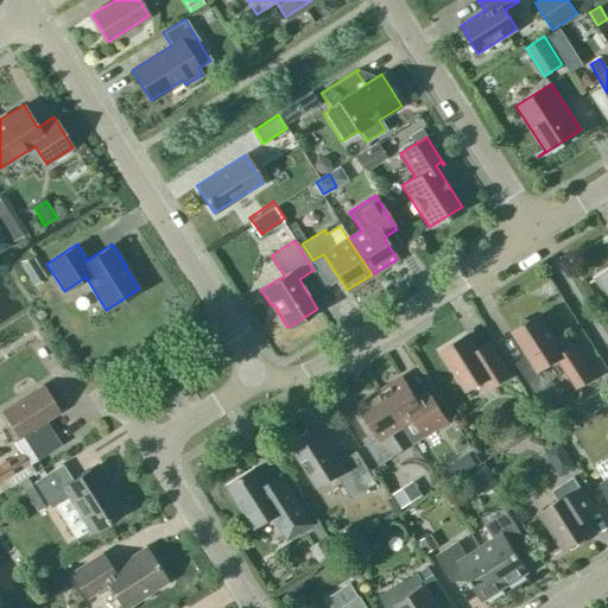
[(20,265),(33,285),(45,277),(32,257),(20,265)]
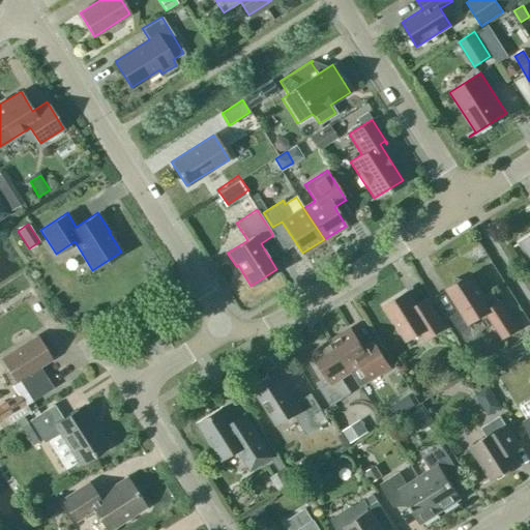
[(529,235),(520,242),(529,259),(529,235)]
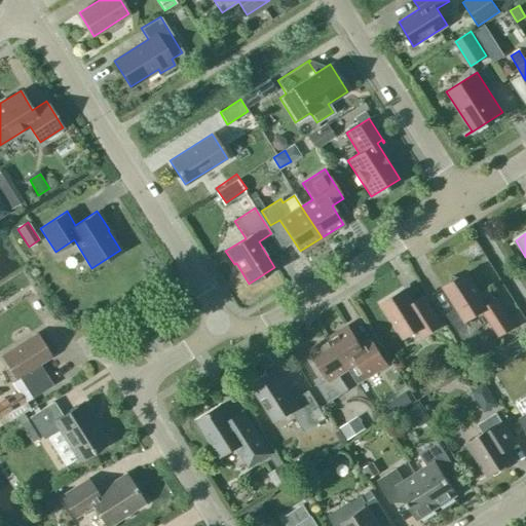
[(456,307),(446,314),(459,335),(470,328),(465,321),(483,309),(499,335),(513,326),(496,299),(495,300),(488,289),(480,294),(465,272),(458,277),(452,275),(451,282),(443,287),(456,307)]
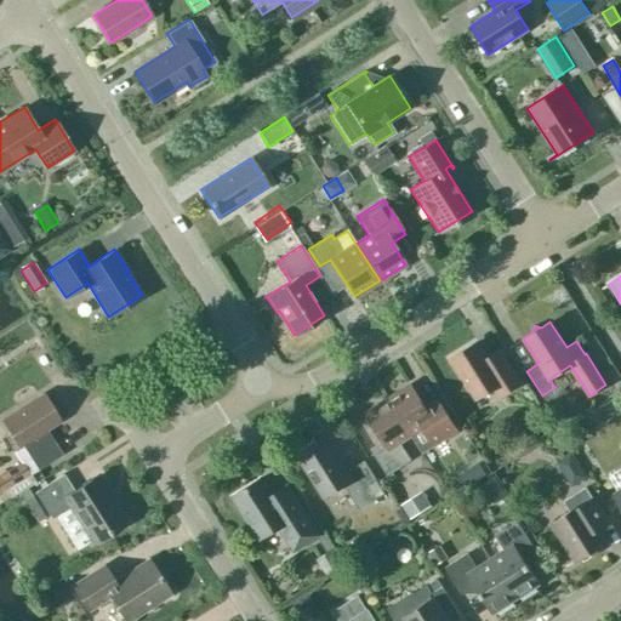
[(520,382),(505,358),(493,366),(477,341),(450,358),(476,399),(502,382),(507,391),(520,382)]
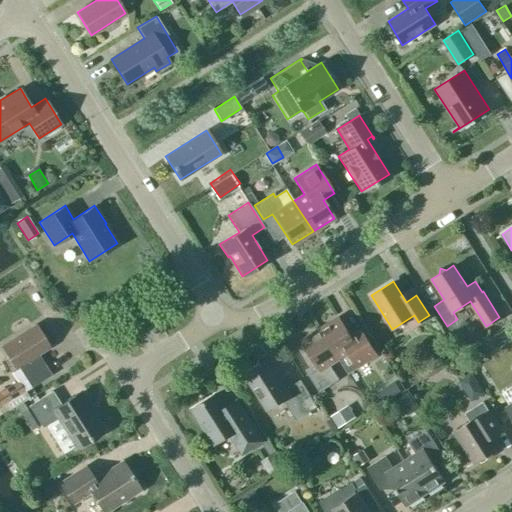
[(353,339),(338,316),(319,328),(339,359),(348,353),(357,367),(377,355),(363,333),(353,339)]
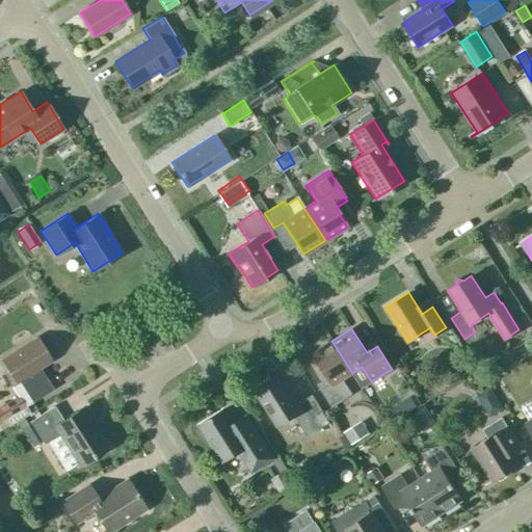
[(53,389),(40,368),(51,361),(35,338),(1,360),(16,383),(19,381),(32,402),(53,389)]
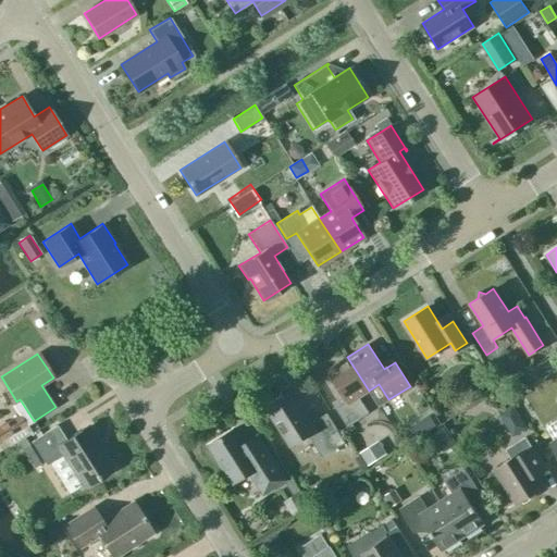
[(369,391),(347,357),(326,370),(343,395),(332,403),(347,426),(368,412),(358,397),(369,391)]
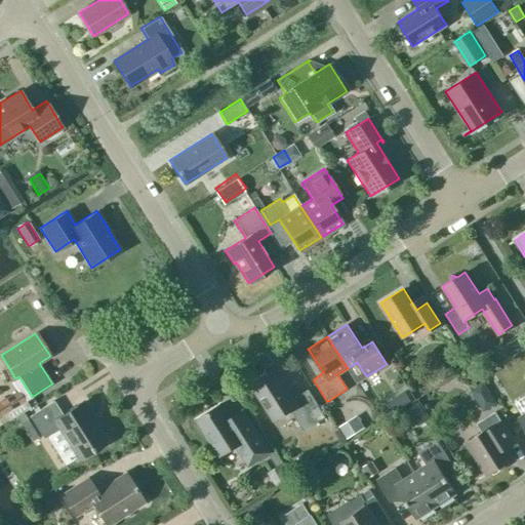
[(325,417),(308,390),(294,398),(276,369),(250,386),(273,420),(289,409),(304,431),(325,417)]
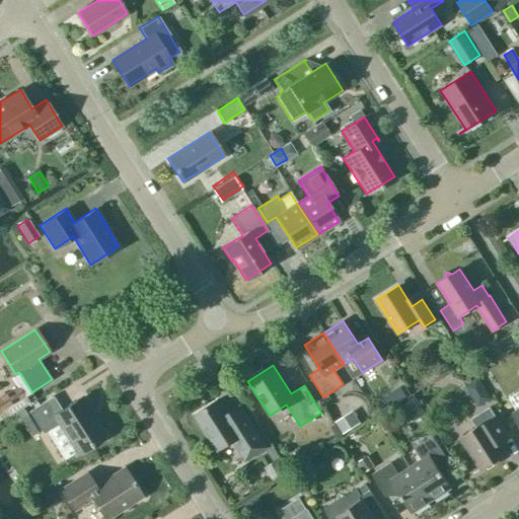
[(4,393),(11,404),(24,396),(18,385),(4,393)]
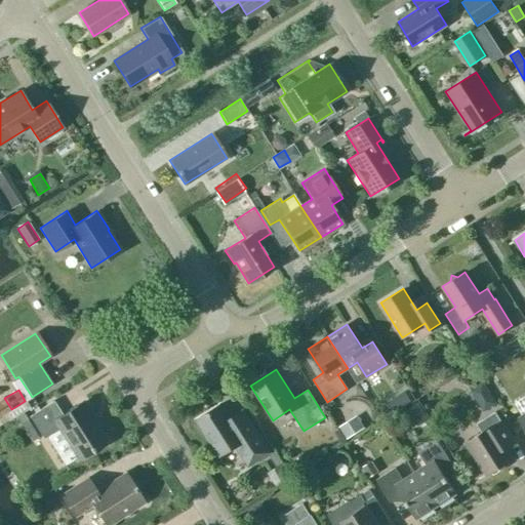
[(477,396),(485,409),(495,403),(487,390),(477,396)]
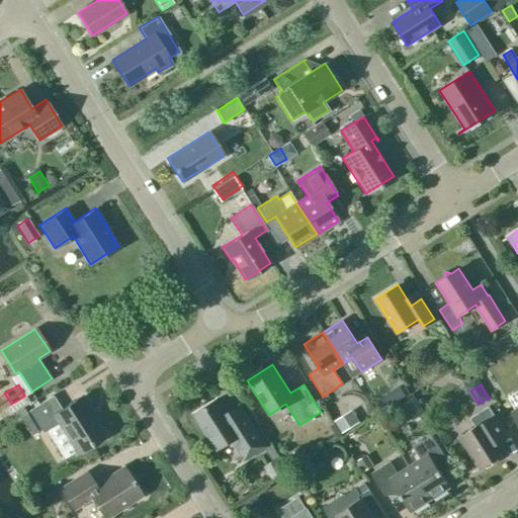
[(28,411),(42,432),(59,422),(78,452),(104,436),(79,398),(62,409),(53,396),(28,411)]
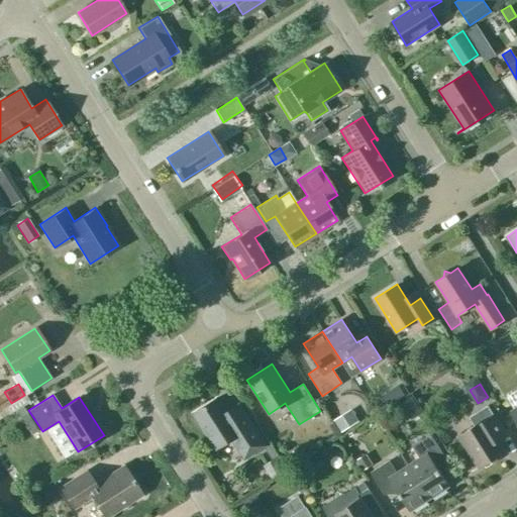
[(246,415),(234,423),(218,397),(192,413),(215,449),(234,437),(241,449),(261,438),(246,415)]
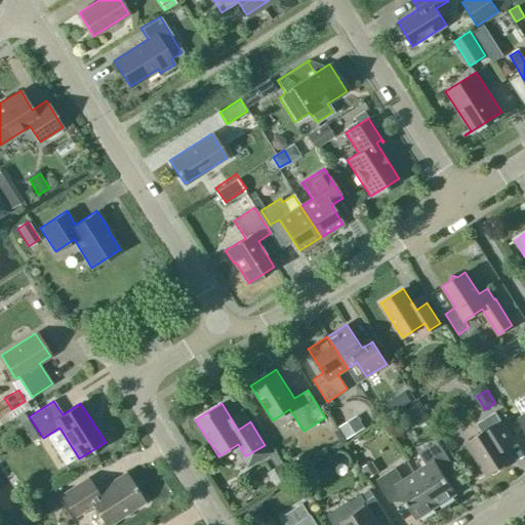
[(481,433),(467,442),(487,474),(510,458),(503,448),(514,442),(497,416),(494,412),(476,425),(481,433)]
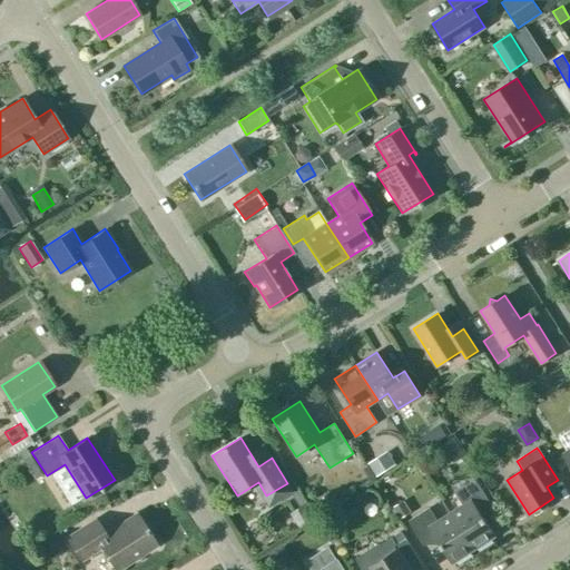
[(369,462),(377,475),(394,464),(385,452),(369,462)]
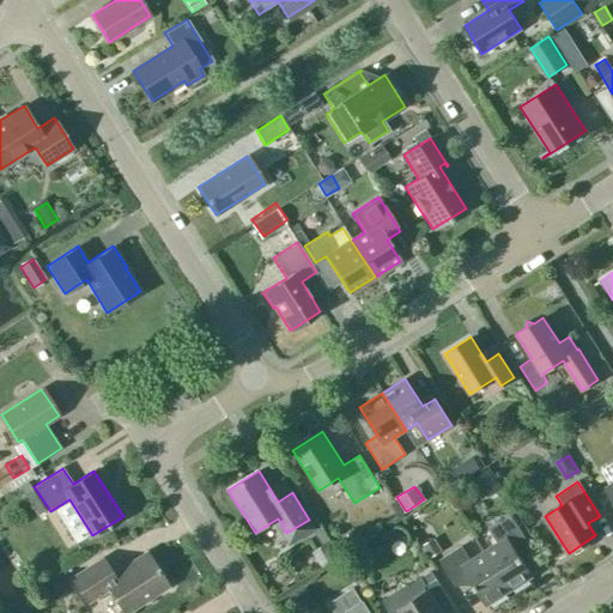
[(24,495),(37,516),(44,511),(31,490),(24,495)]
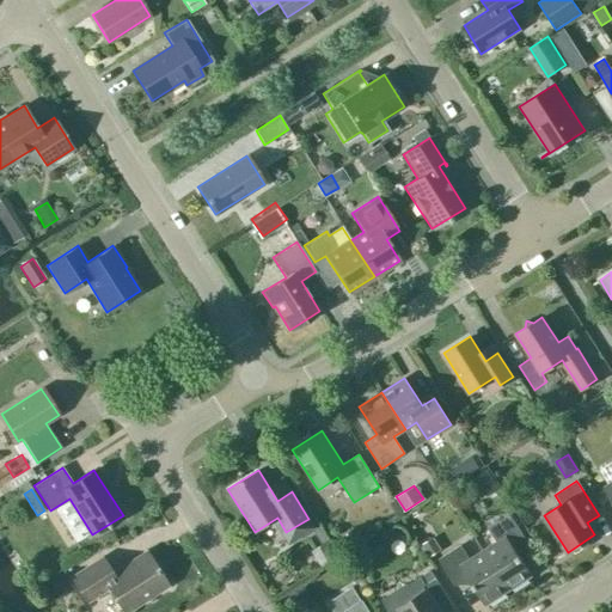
[(483,550),(508,589),(531,575),(513,548),(526,539),(509,513),(488,527),(496,542),(483,550)]
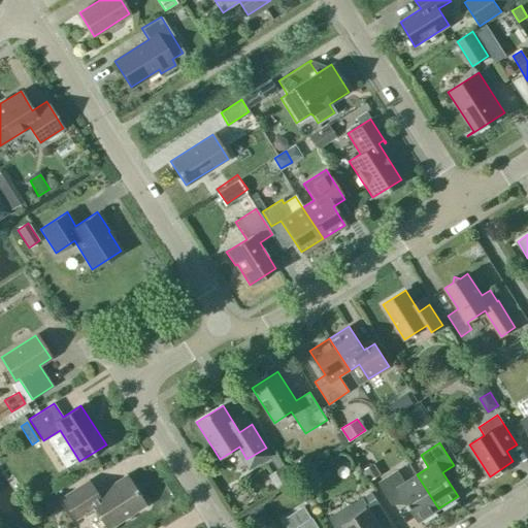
[(268,475),(276,489),(292,480),(274,452),(269,455),(278,469),(268,475)]
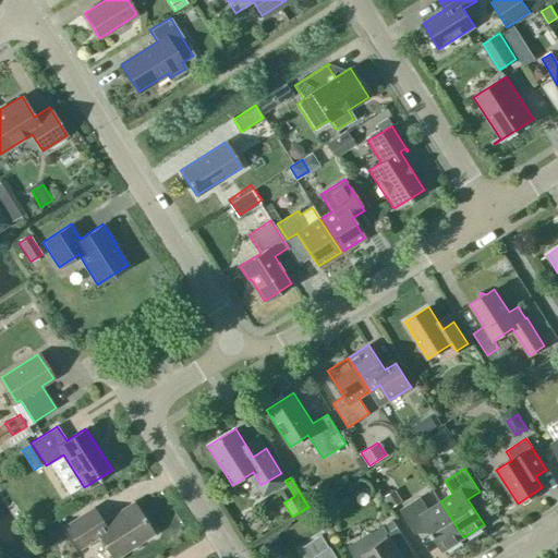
[(384,496),(391,508),(402,501),(395,489),(384,496)]
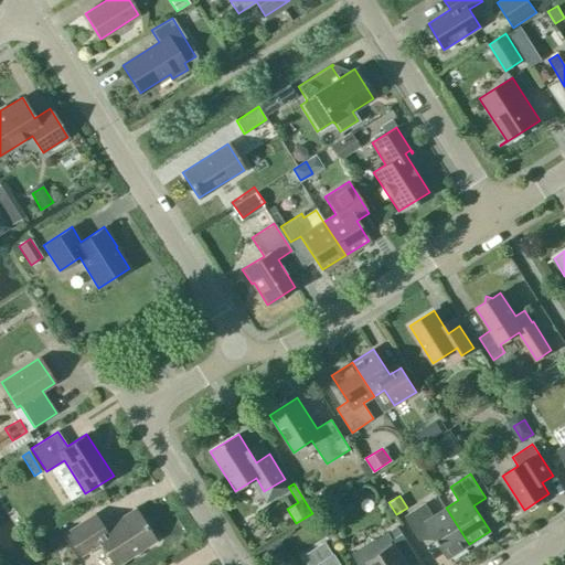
[(430,532),(447,558),(469,544),(446,508),(434,516),(425,503),(404,515),(419,540),(430,532)]
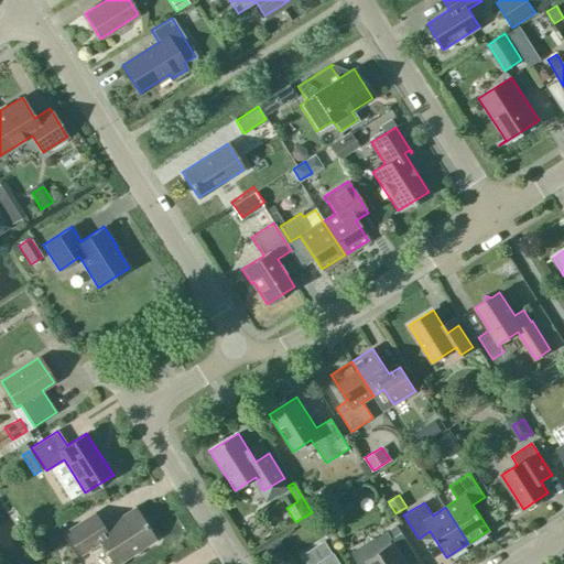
[(100,542),(114,563),(116,563),(154,540),(134,507),(102,528),(94,512),(65,531),(80,555),(100,542)]
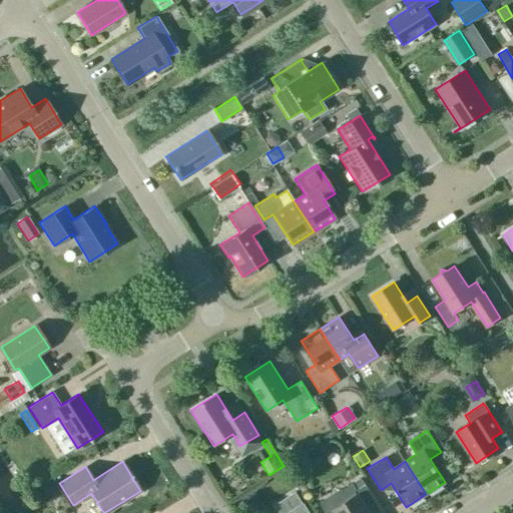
[(374,512),(381,509),(365,484),(361,478),(341,490),(340,489),(321,502),(327,512),(374,512)]
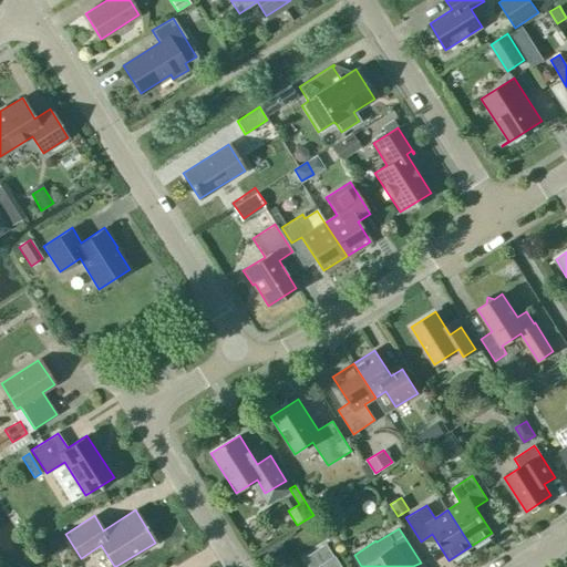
[(341,566),(334,556),(327,544),(303,558),(309,566),(341,566)]
